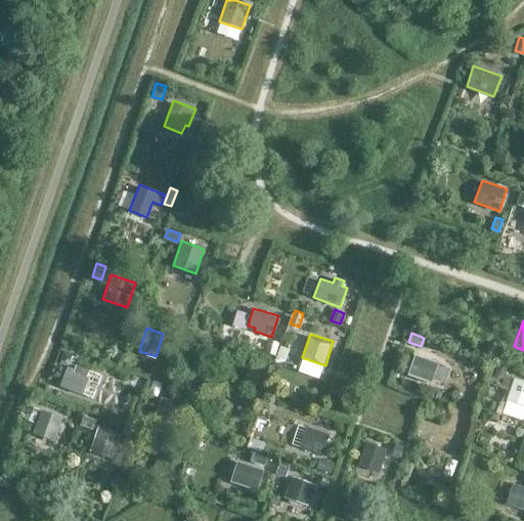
[(268,339),(265,351),(274,353),(278,342),(268,339)]
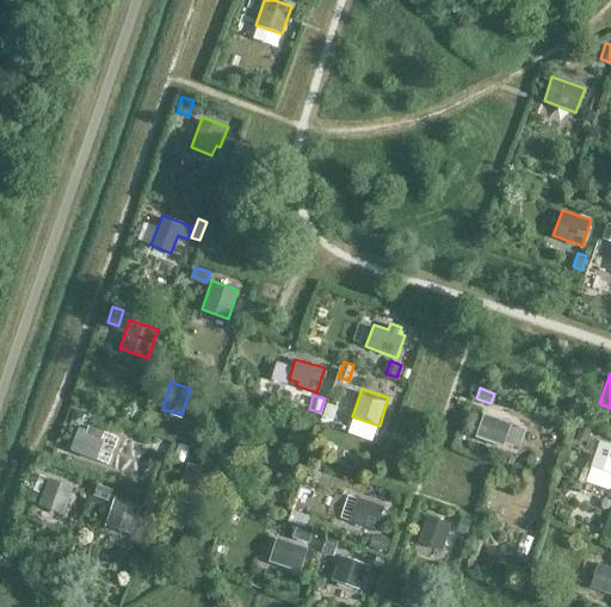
[(74,408),(68,421),(75,425),(85,420),(88,414),(74,408)]
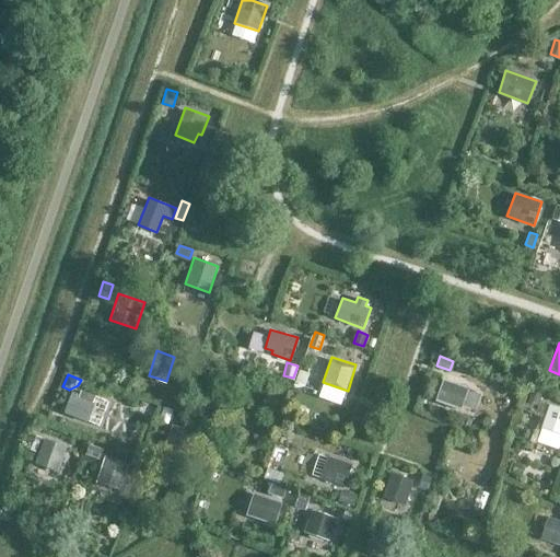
[(469,386),(444,378),(435,401),(461,409),(469,386)]
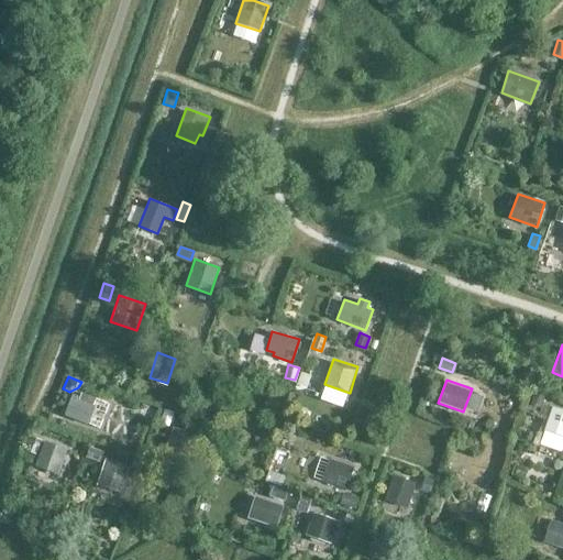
[(536,388),(530,402),(540,405),(544,392),(536,388)]
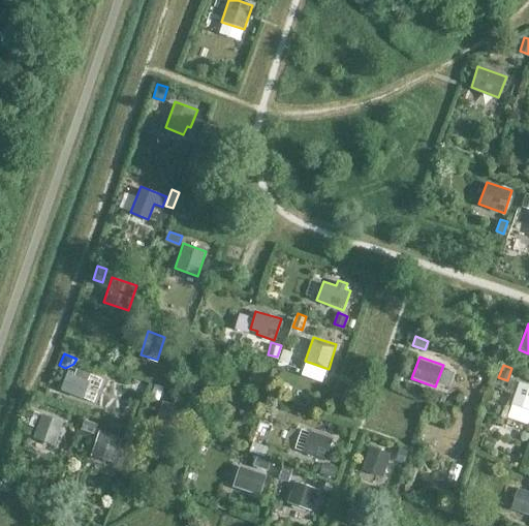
[(67,372),(61,388),(83,397),(89,380),(87,380),(90,373),(76,368),(74,375),(67,372)]
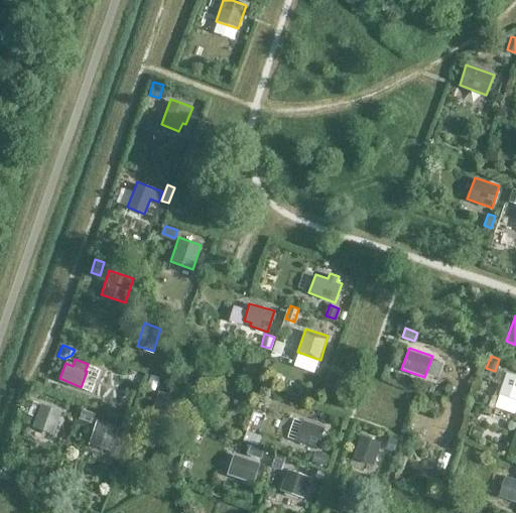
[(515,401),(515,374),(505,371),(497,395),(515,401)]
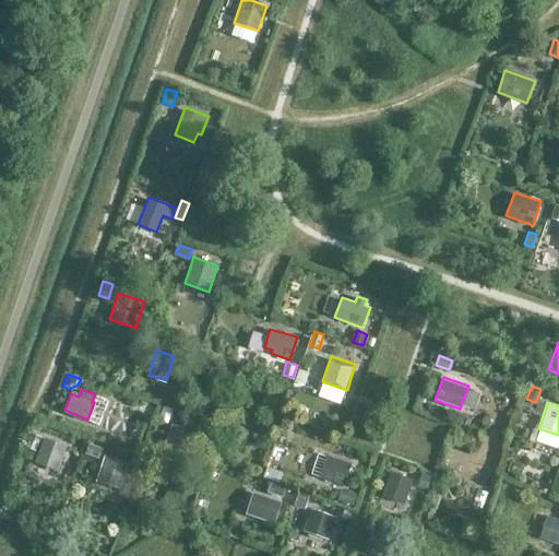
[(31,433),(25,446),(35,450),(40,436),(31,433)]
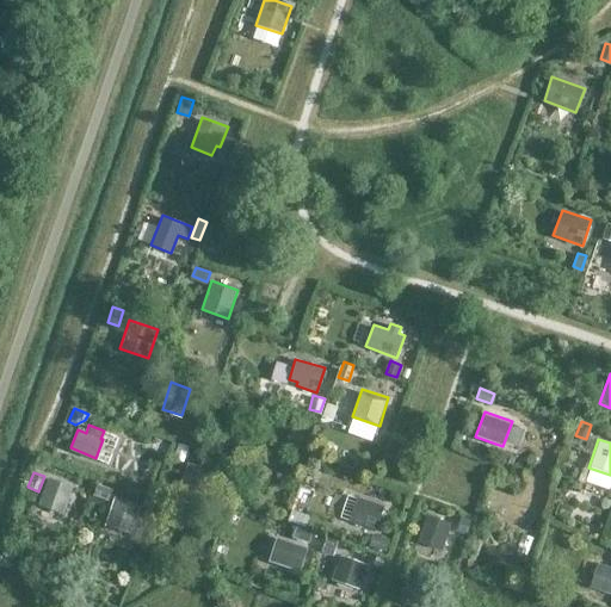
[(63,513),(73,485),(49,476),(38,505),(63,513)]
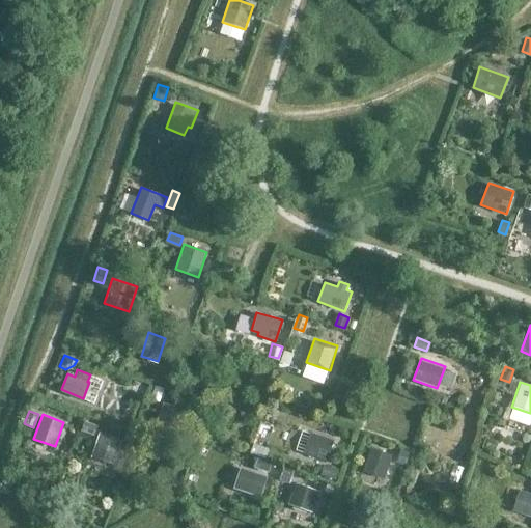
[(84,421),(81,429),(94,435),(98,425),(84,421)]
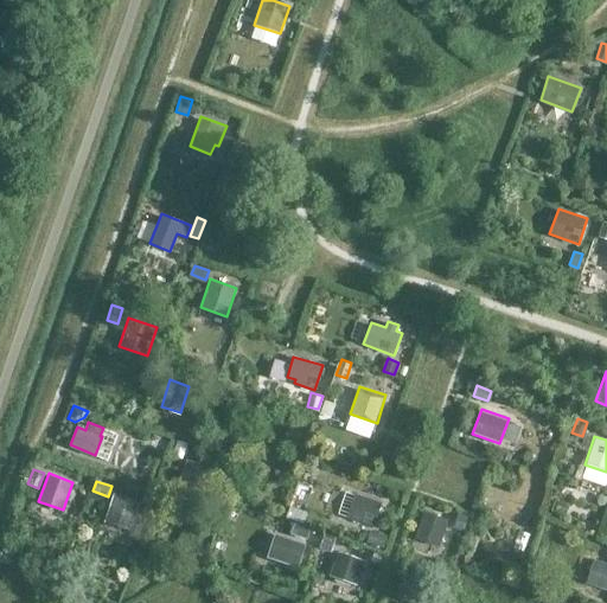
[(384,499),(357,489),(349,518),(376,526),(384,499)]
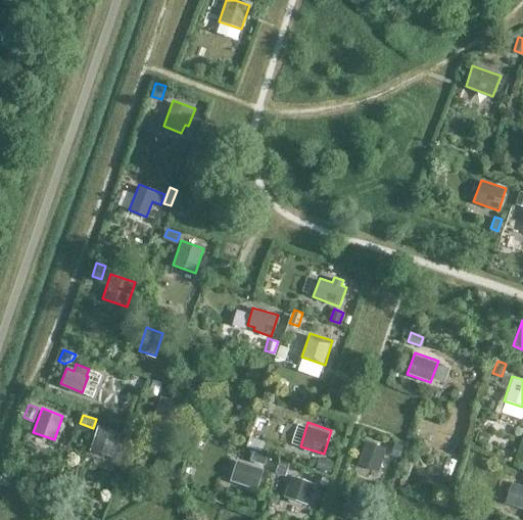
[(113,457),(122,432),(97,425),(90,450),(113,457)]
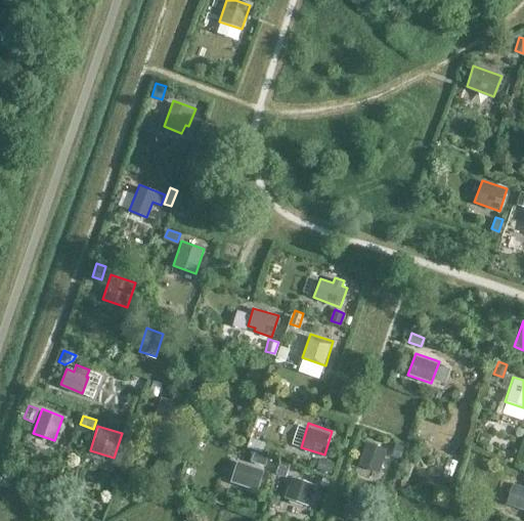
[(250,437),(247,446),(261,451),(264,442),(250,437)]
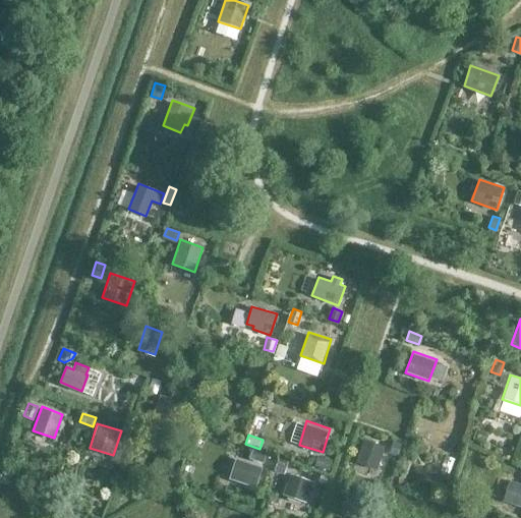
[(378,469),(386,446),(364,439),(356,461),(378,469)]
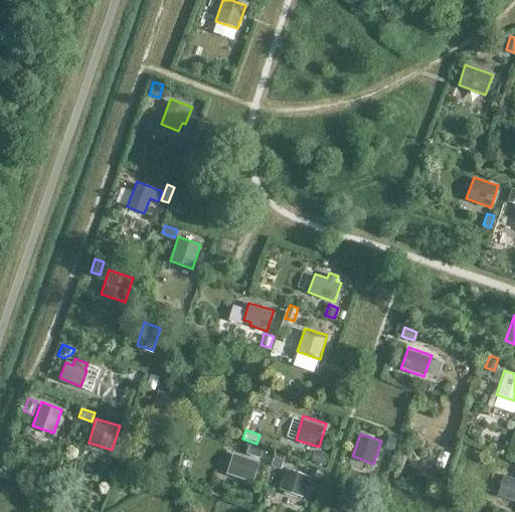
[(390,437),(386,449),(393,451),(398,440),(390,437)]
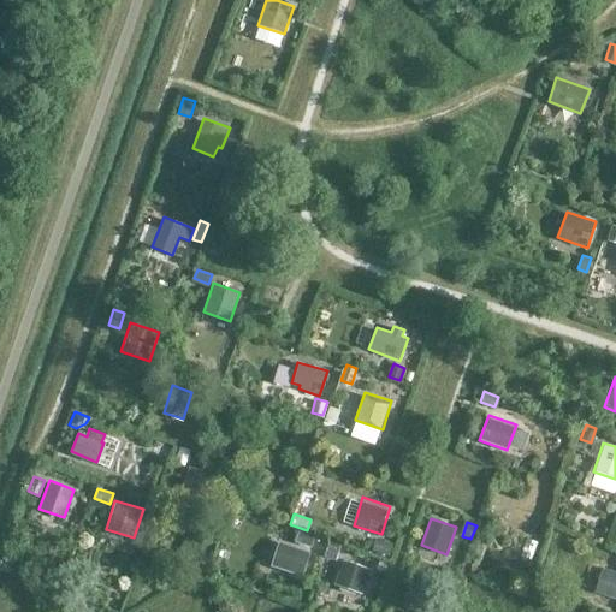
[(297,530),(294,542),(311,547),(314,536),(297,530)]
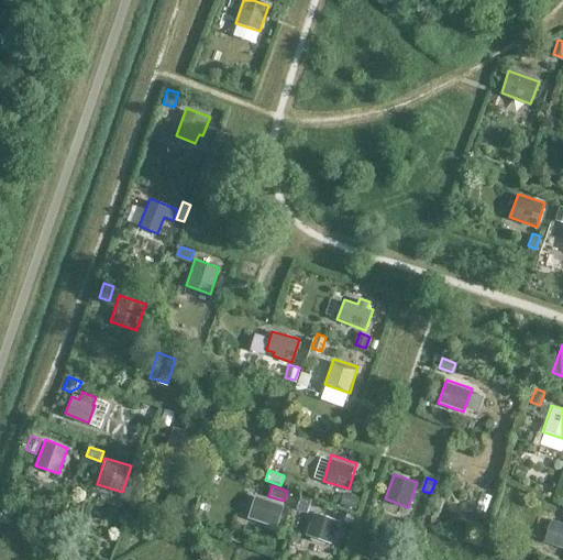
[(285,503),(255,493),(247,517),(277,527),(285,503)]
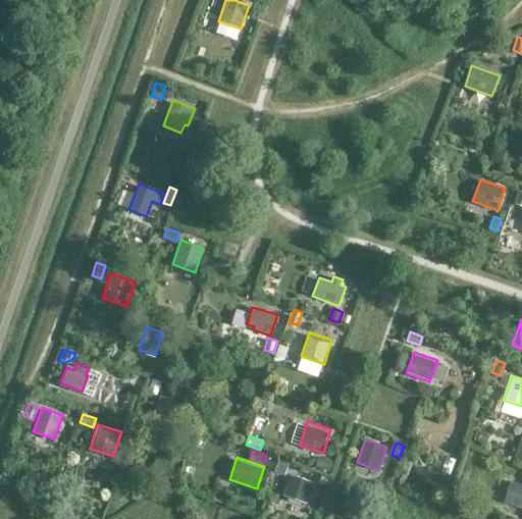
[(318,457),(315,467),(329,471),(332,462),(318,457)]
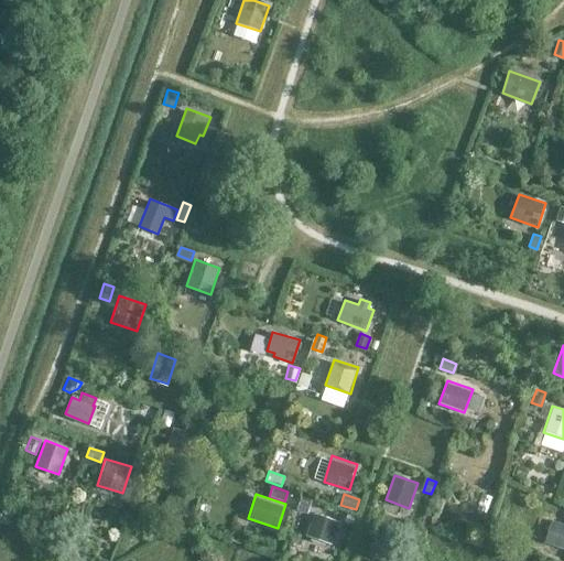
[(301,495),(295,510),(306,514),(311,498),(301,495)]
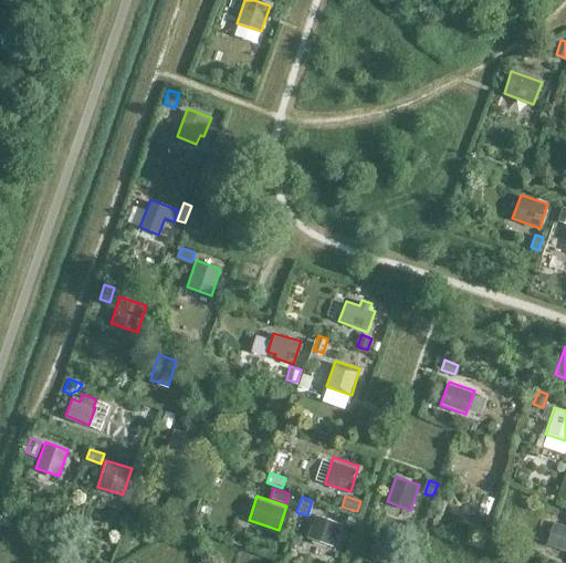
[(334,548),(342,523),(318,515),(311,540),(334,548)]
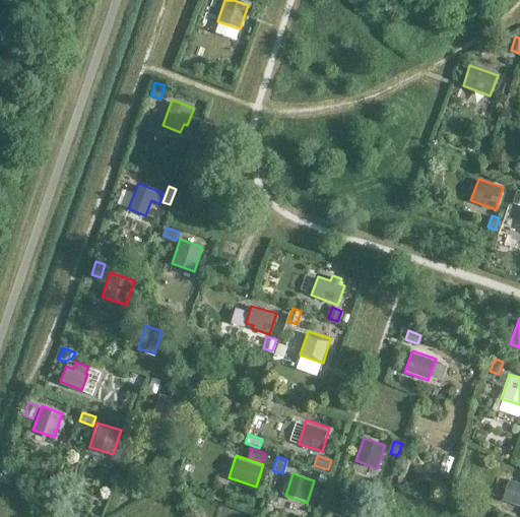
[(519,482),(512,479),(505,497),(519,502),(519,482)]
